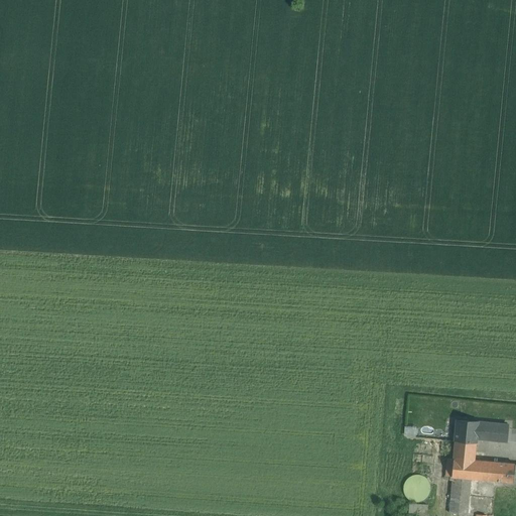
[(485,422),(457,419),(455,440),(456,440),(476,442),(477,442),(477,438),(484,439),(485,422)]
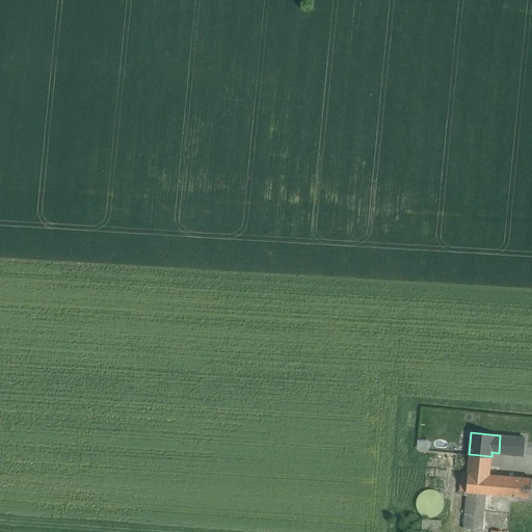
[(524,437),(500,435),(499,453),(523,455),(524,437)]
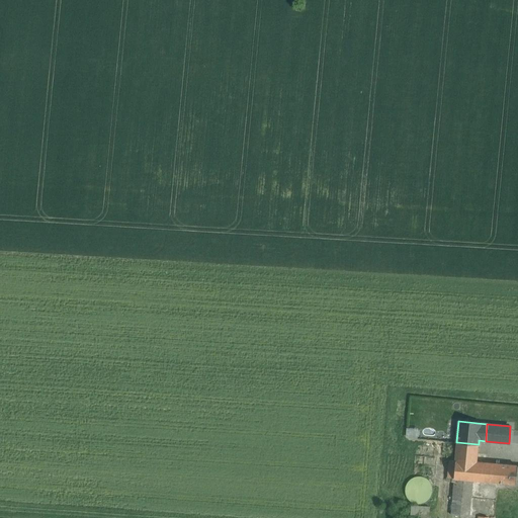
[(478,444),(457,442),(455,459),(477,461),(478,444)]
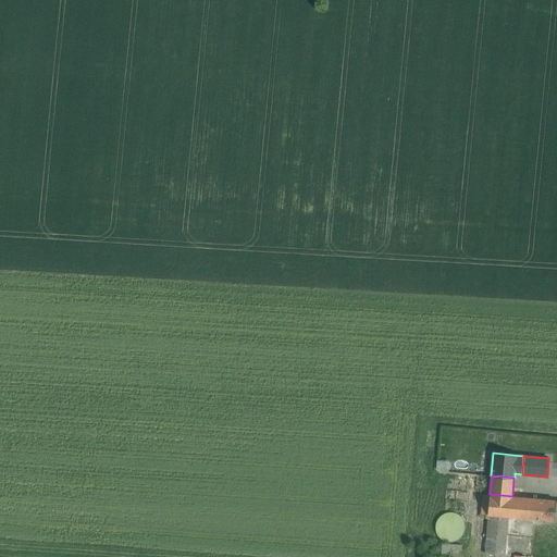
[(512,496),(490,494),(490,495),(487,514),(490,514),(508,516),(536,519),(537,498),(512,496)]
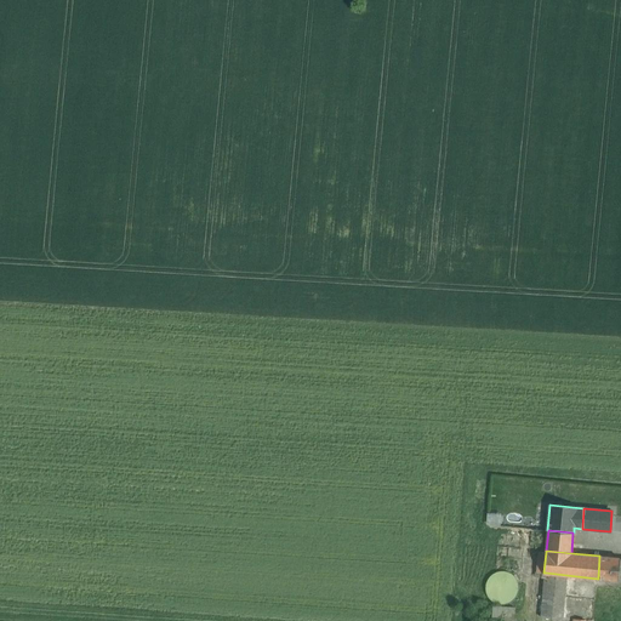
[(546,552),(539,552),(536,573),(542,573),(543,573),(546,552)]
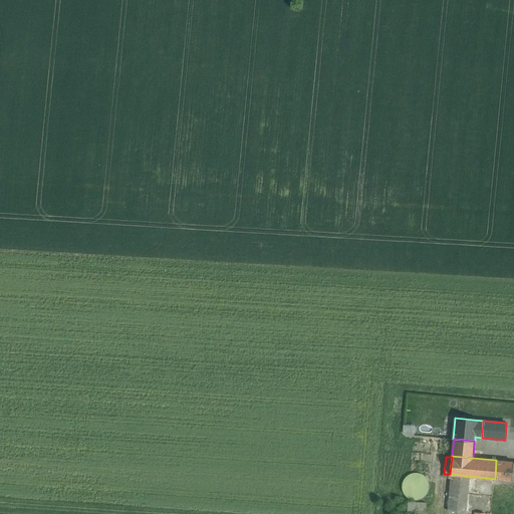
[(513,462),(496,460),(495,479),(512,480),(513,480),(513,462),(513,463),(513,462)]
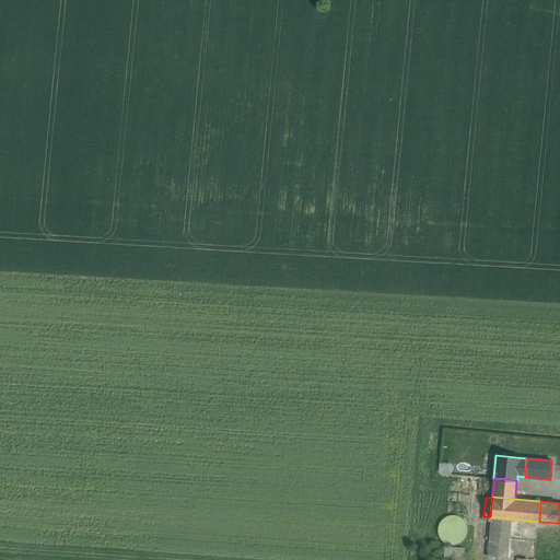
[(467,536),(468,529),(467,524),(464,520),(459,516),(454,515),(447,516),(443,520),(440,524),(439,531),(440,536),(443,540),(448,544),(454,545),(459,544),(464,540),(467,536)]
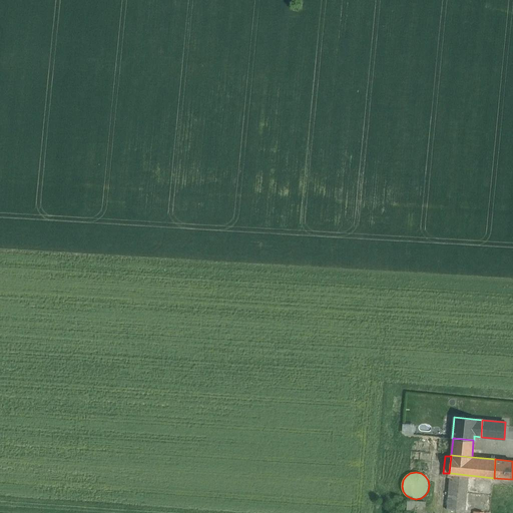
[(468,475),(451,473),(451,478),(448,510),(465,512),(468,475)]
